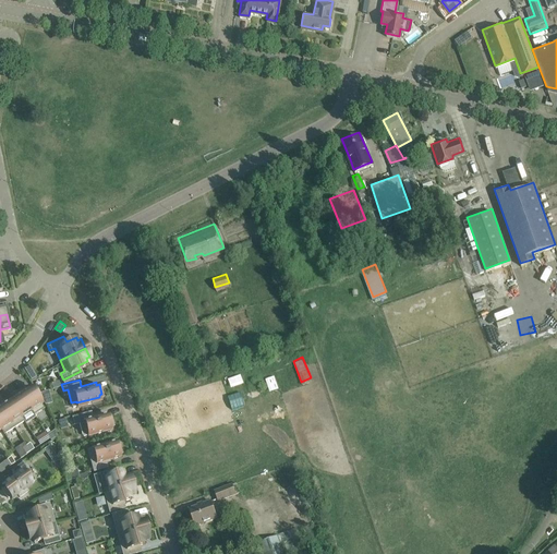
[(17,387),(33,411),(44,405),(29,384),(25,386),(24,384),(17,387)]
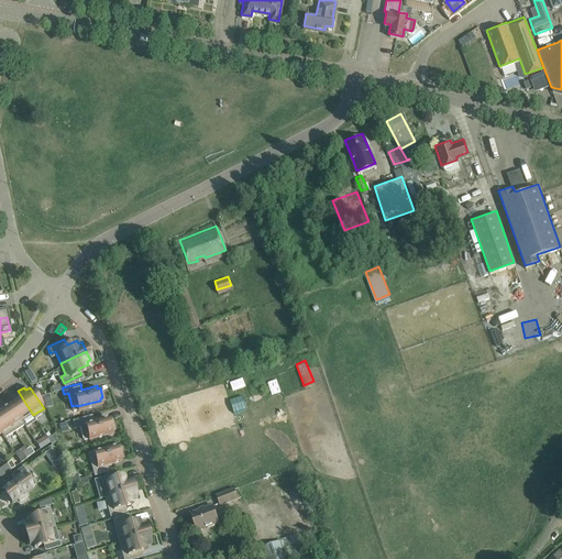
[(14,397),(10,401),(20,417),(24,424),(34,417),(33,415),(18,391),(12,395),(14,397)]
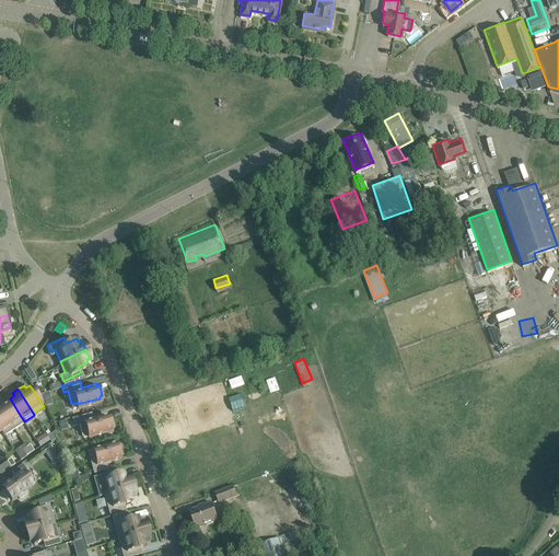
[(3,397),(0,400),(0,405),(10,420),(20,415),(10,398),(9,397),(6,400),(3,397)]
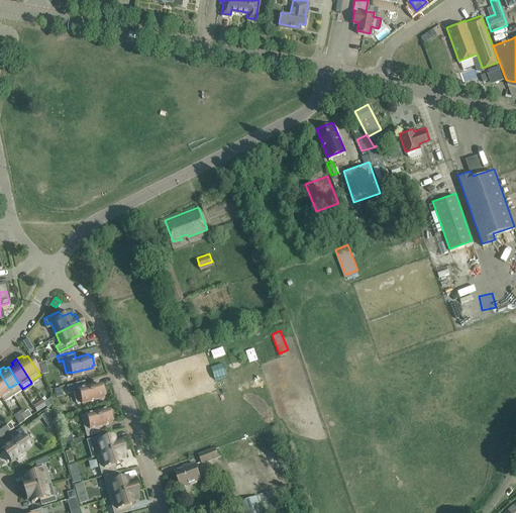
[(0,394),(1,395),(0,395),(3,399),(12,393),(9,388),(0,374),(0,394)]
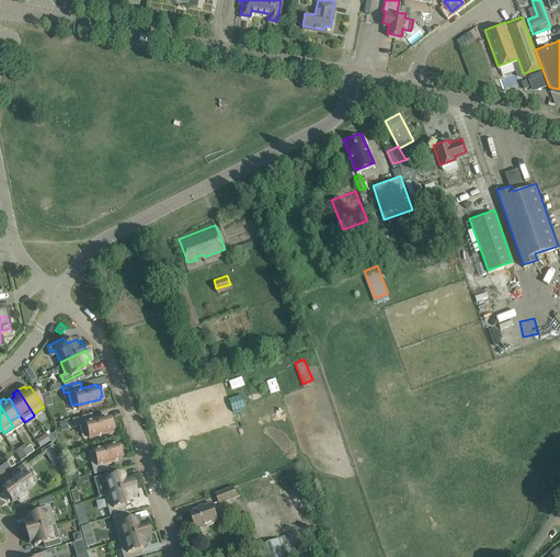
[(90,411),(72,417),(75,423),(79,422),(83,434),(88,433),(88,434),(111,429),(110,425),(113,424),(111,415),(107,416),(106,413),(92,418),(90,411)]
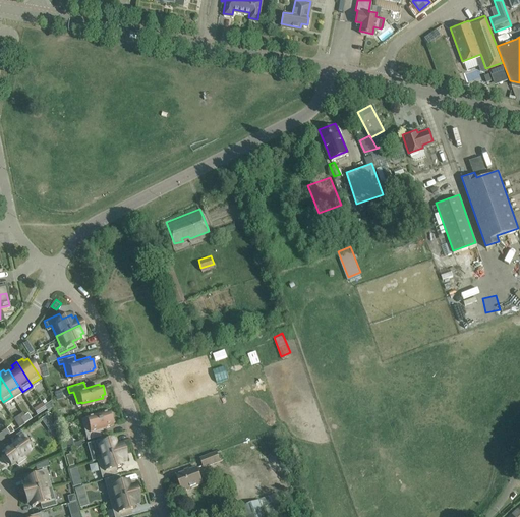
[(61,388),(54,390),(56,398),(63,396),(61,388)]
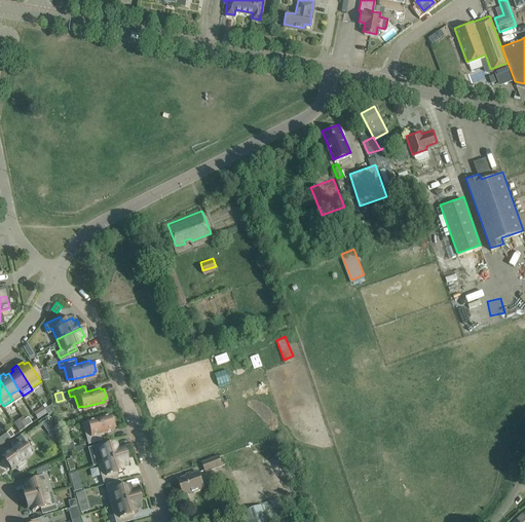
[(33,410),(36,415),(45,409),(42,404),(33,410)]
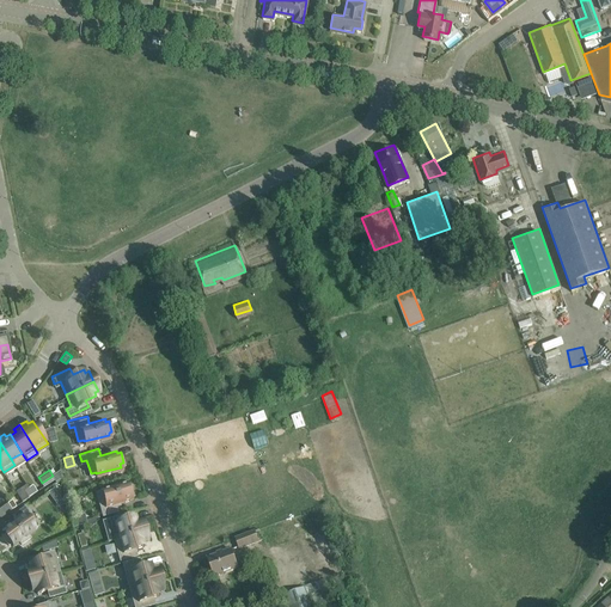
[(95,489),(102,513),(116,508),(114,502),(130,497),(129,494),(133,494),(129,483),(127,483),(126,480),(95,489)]
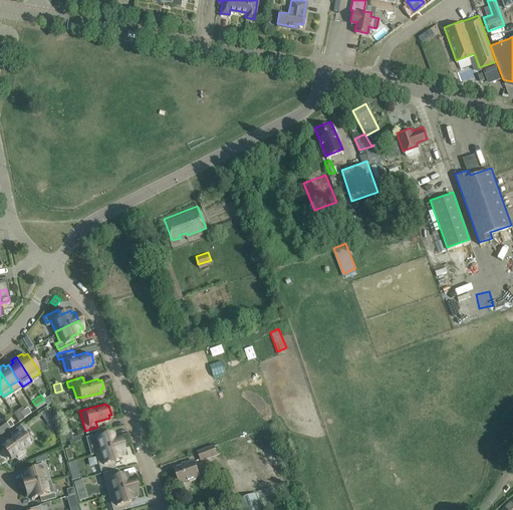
[(45,409),(41,412),(44,418),(49,415),(45,409)]
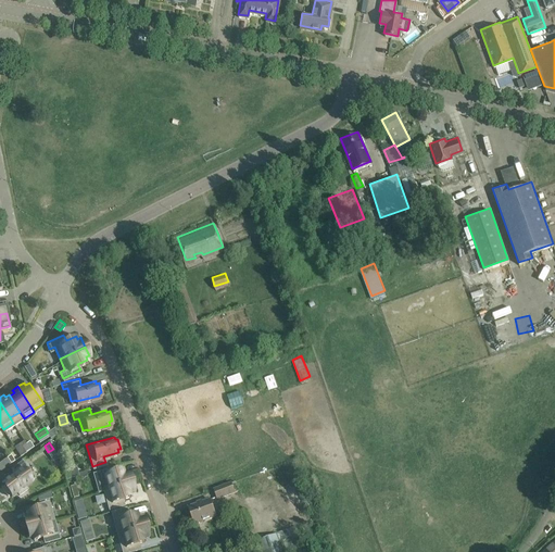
[(14,472),(2,480),(3,483),(1,485),(7,492),(10,490),(11,492),(16,489),(19,491),(26,486),(25,484),(30,479),(29,478),(34,475),(26,465),(22,459),(10,466),(14,472)]
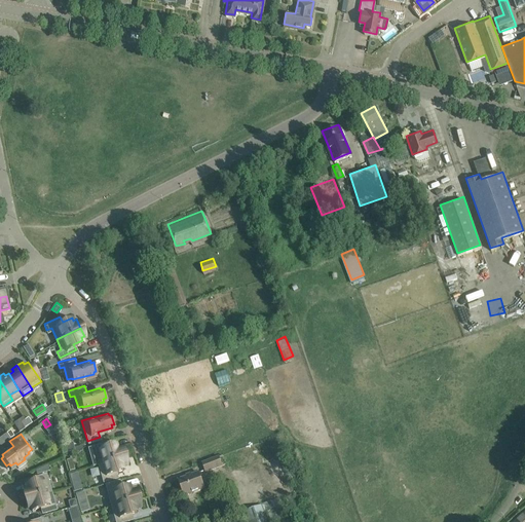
[(62,448),(74,447),(73,439),(61,441),(62,448)]
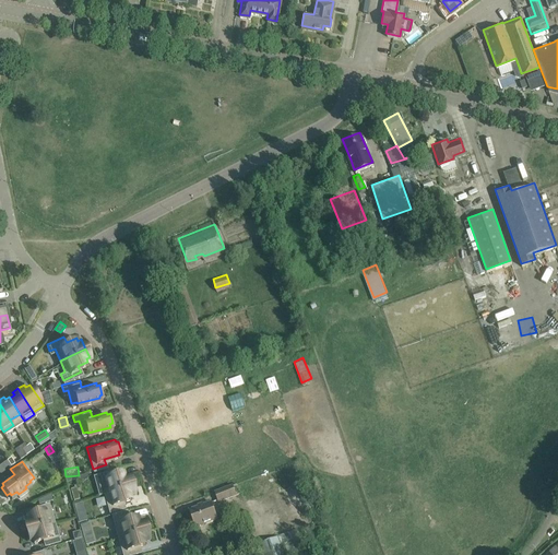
[(104,491),(130,483),(128,473),(125,474),(123,471),(116,473),(114,468),(93,473),(95,480),(101,479),(104,491)]
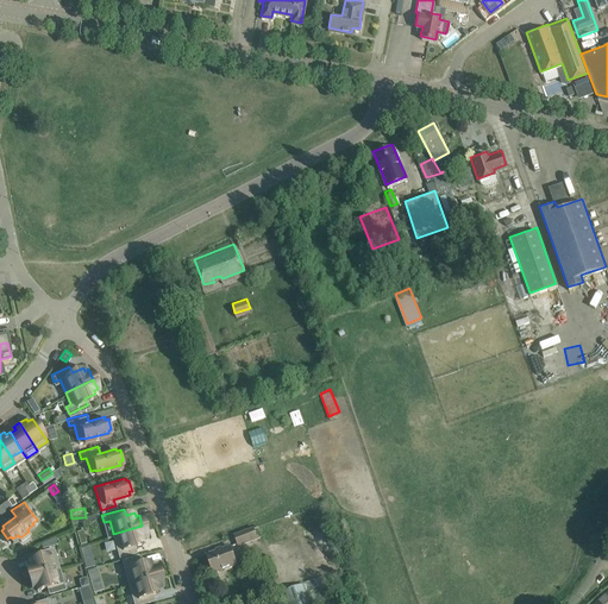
[(142,526),(113,534),(119,554),(133,551),(131,543),(143,540),(142,536),(145,536),(143,528),(142,526)]
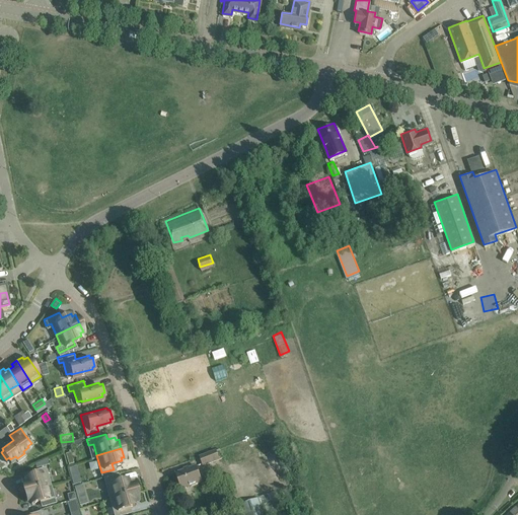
[(217,456),(214,448),(199,454),(202,461),(217,456)]
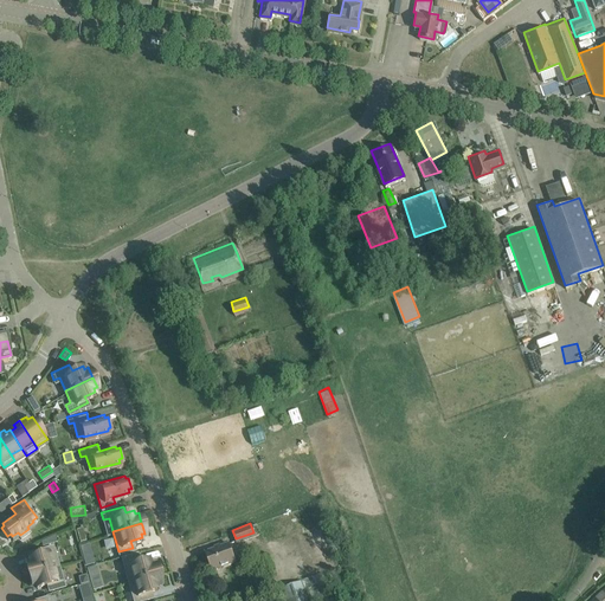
[(55,532),(40,540),(42,544),(56,540),(55,532)]
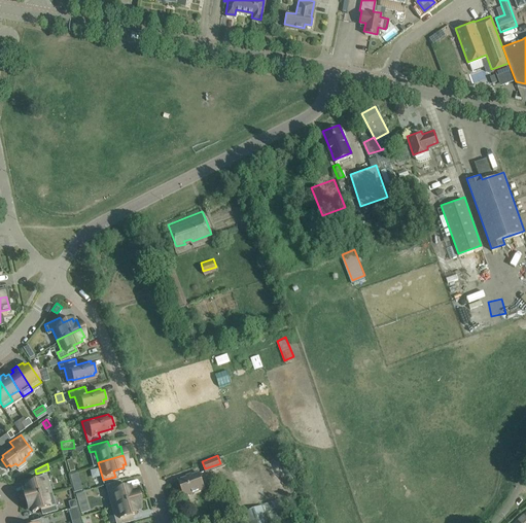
[(183,494),(193,490),(204,487),(198,469),(177,478),(183,494)]
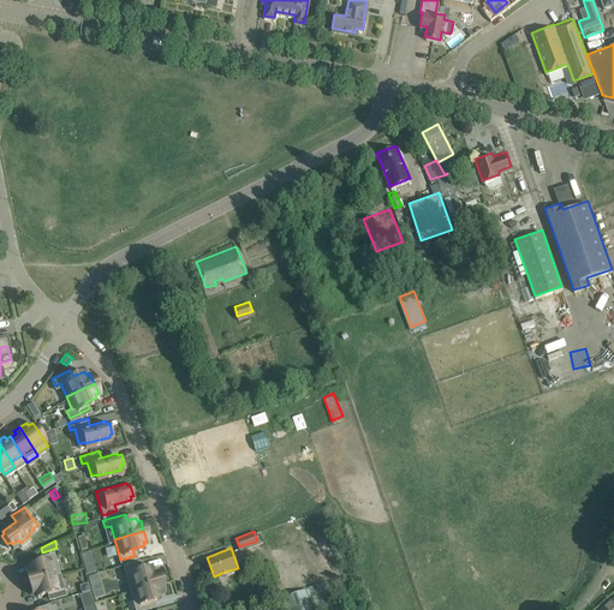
[(59,572),(53,550),(39,555),(40,562),(29,564),(29,568),(25,569),(29,580),(59,572)]
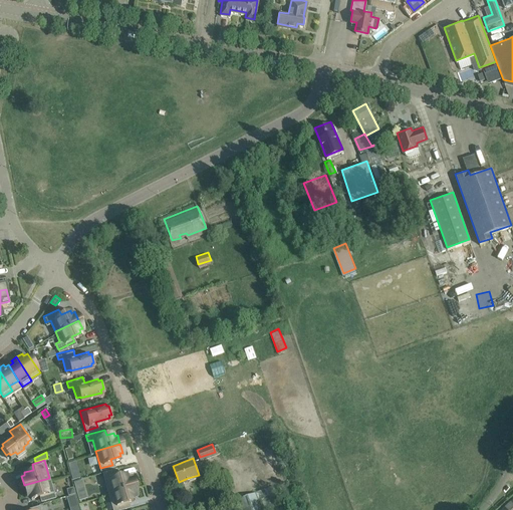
[(77,467),(69,470),(72,478),(79,476),(77,467)]
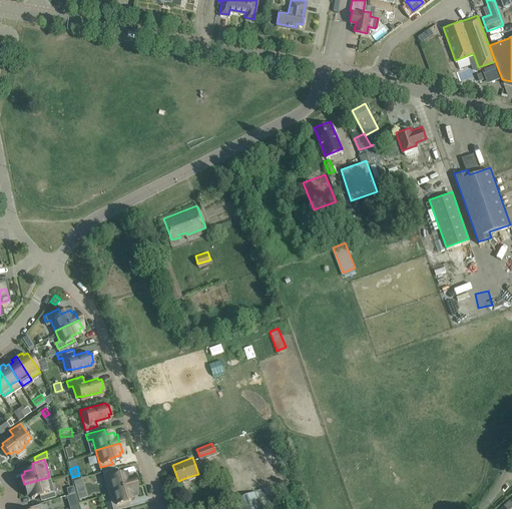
[(106,486),(108,491),(117,488),(119,487),(132,484),(130,475),(127,476),(126,473),(116,476),(113,466),(101,469),(106,486)]
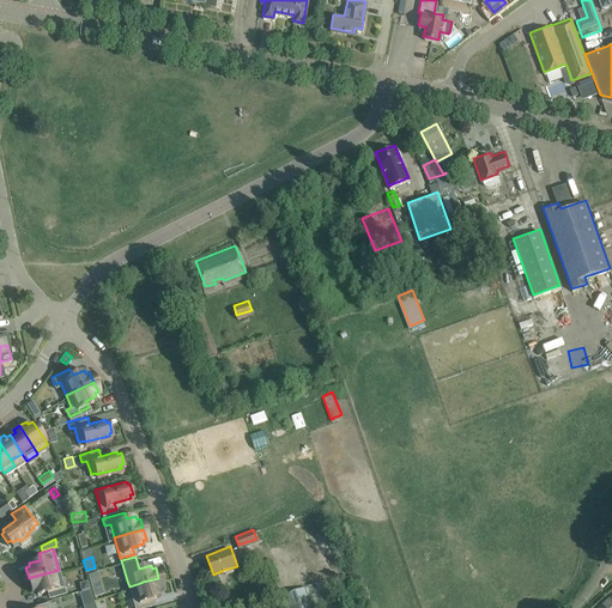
[(331,578),(340,570),(332,560),(322,569),(331,578)]
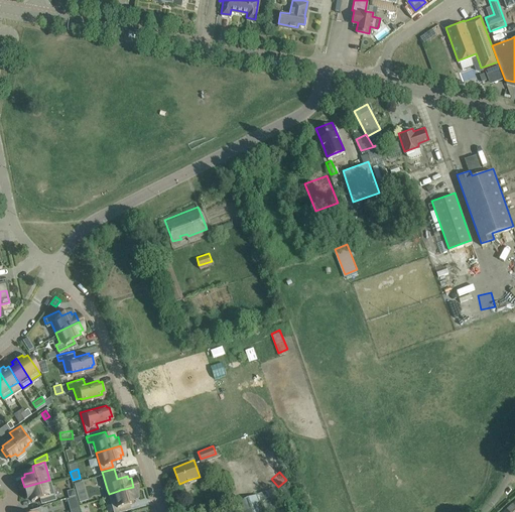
[(54,497),(49,480),(24,487),(26,495),(29,495),(30,498),(40,495),(42,501),(54,497)]
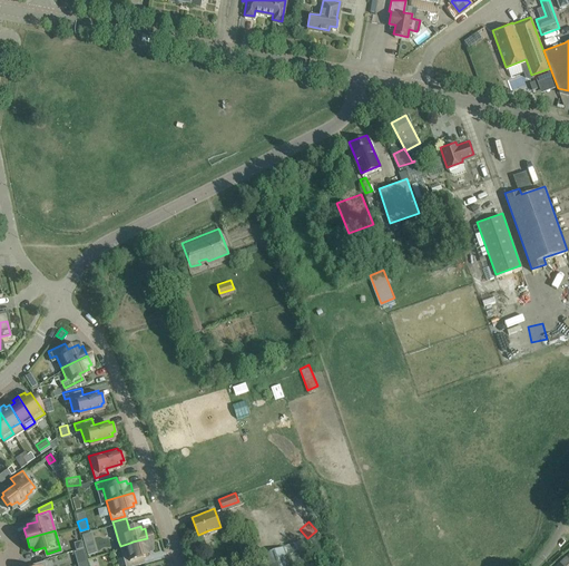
[(89,530),(80,533),(84,543),(92,540),(89,530)]
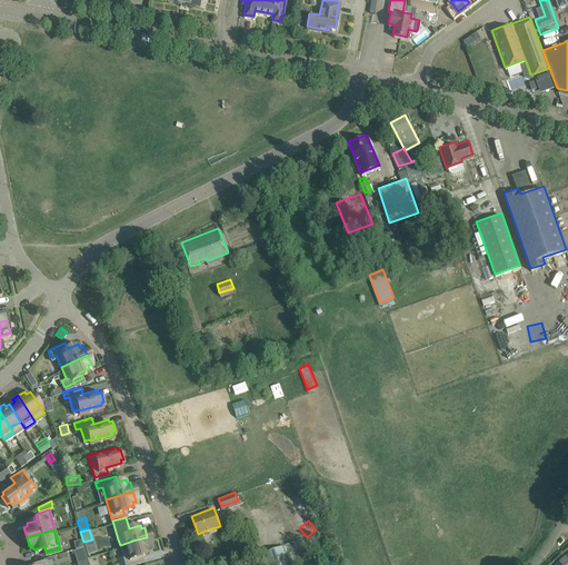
[(266,564),(312,564),(301,535),(261,551),(266,564)]
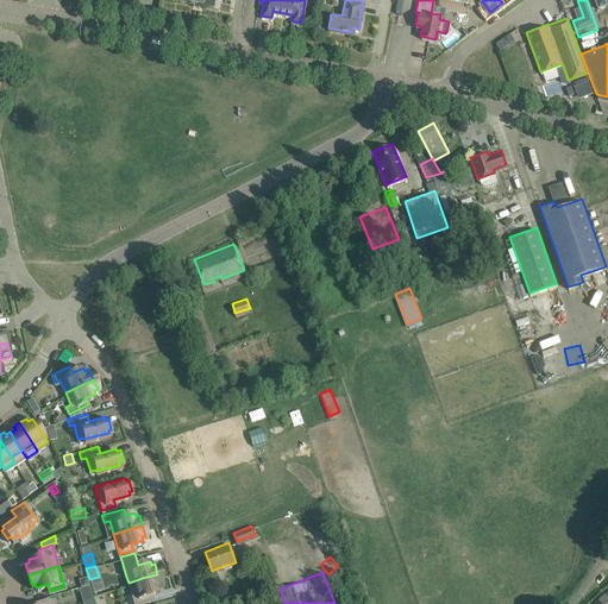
[(139,579),(129,583),(135,603),(151,598),(149,591),(158,589),(157,585),(161,584),(158,577),(157,574),(142,578),(139,579)]
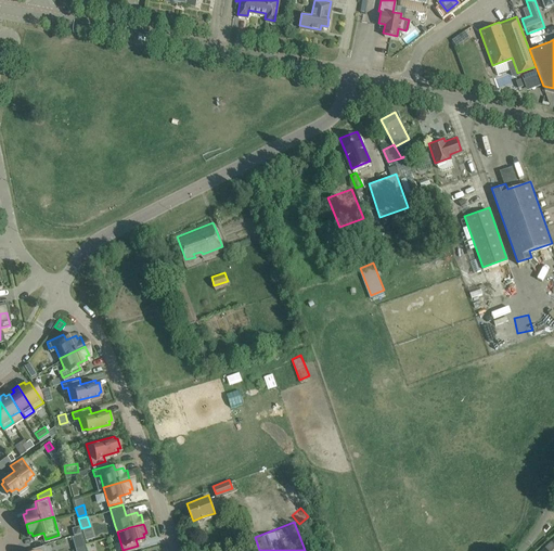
[(553,550),(553,538),(539,550),(553,550)]
